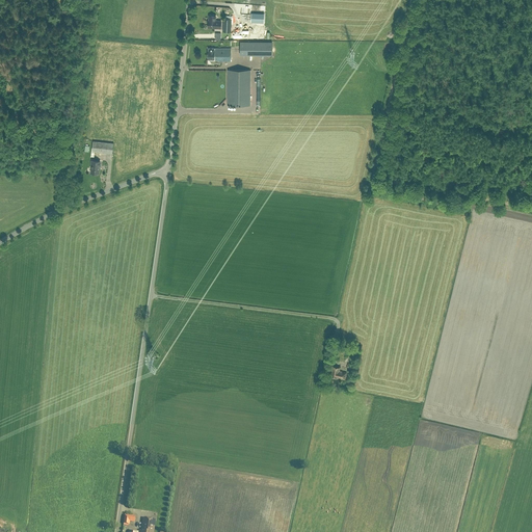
[(263,12),(250,14),(250,22),(263,21),(263,12)]
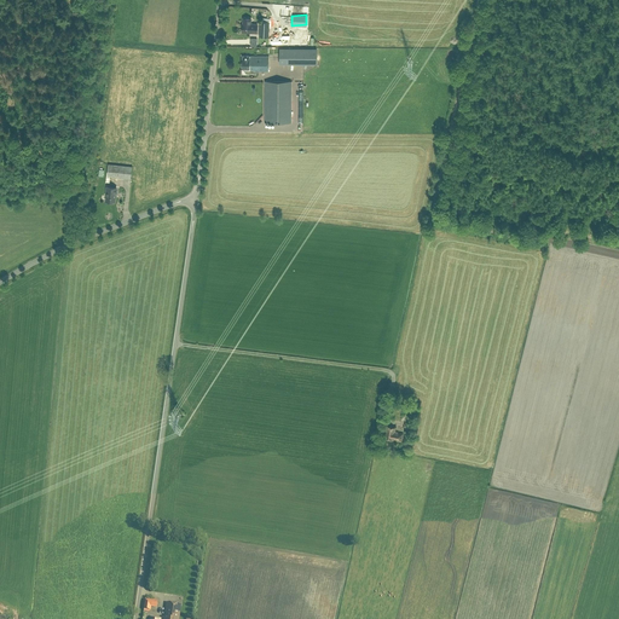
[(250,24),(250,18),(242,18),(242,23),(242,33),(256,33),(256,24),(250,24)]
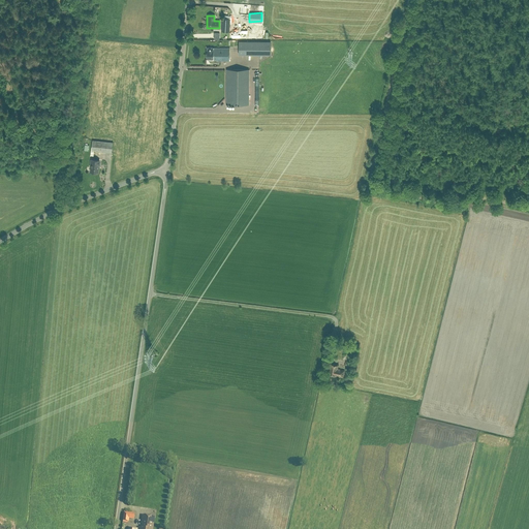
[(229,31),(229,19),(221,19),(221,31),(229,31)]
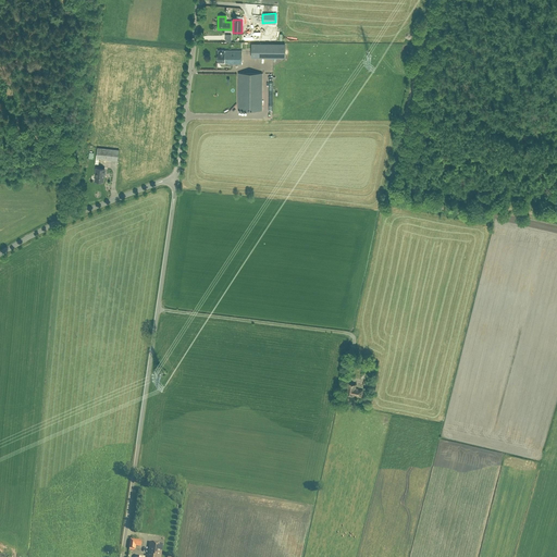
[(285,23),(252,22),(252,36),(244,36),(244,41),(285,42),(285,23)]
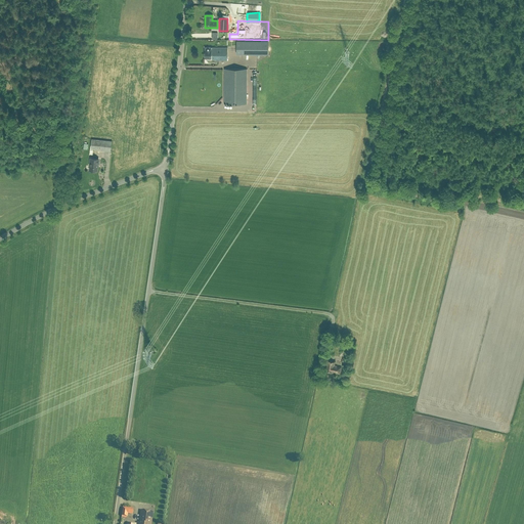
[(268,41),(236,41),(236,54),(268,54),(268,41)]
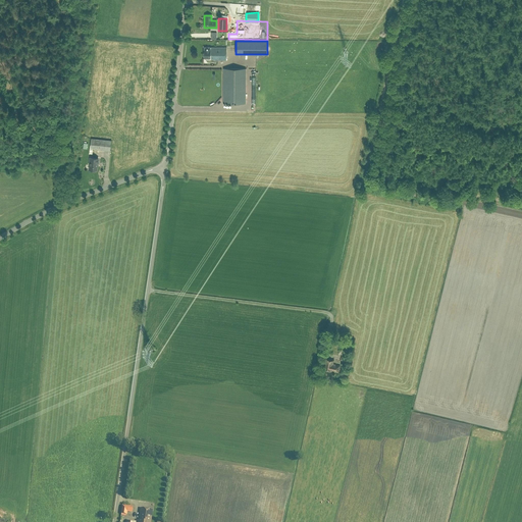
[(226,60),(226,48),(226,47),(214,47),(204,47),(204,50),(204,58),(205,58),(205,59),(207,59),(208,58),(214,58),(214,60),(226,60)]
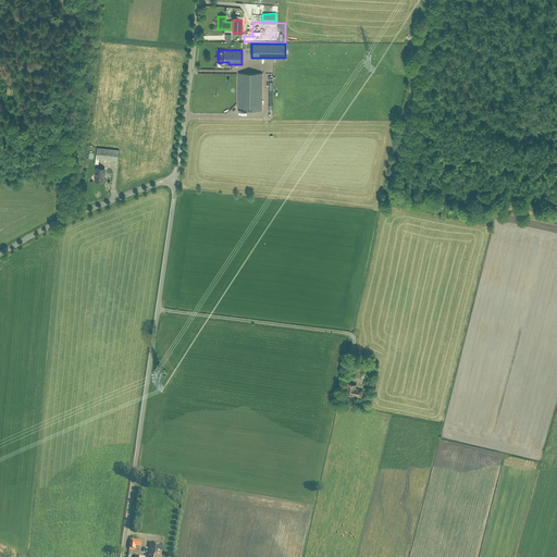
[(262,110),(262,73),(238,73),(238,110),(262,110)]
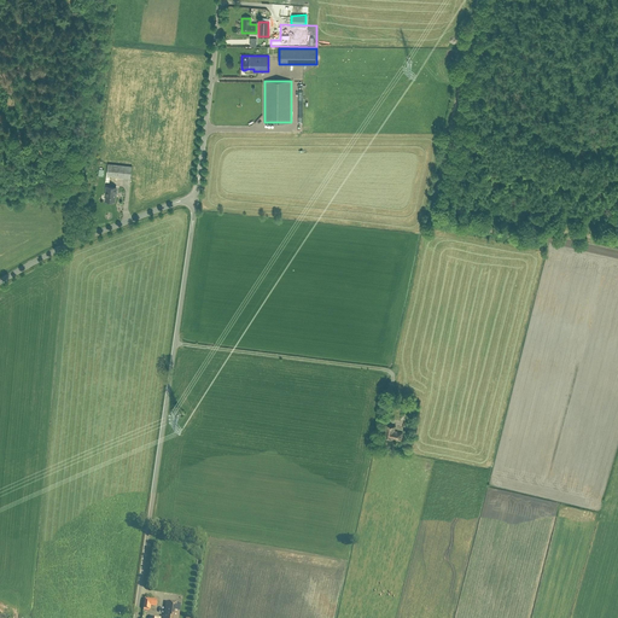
[(130,179),(132,167),(108,164),(106,176),(130,179)]
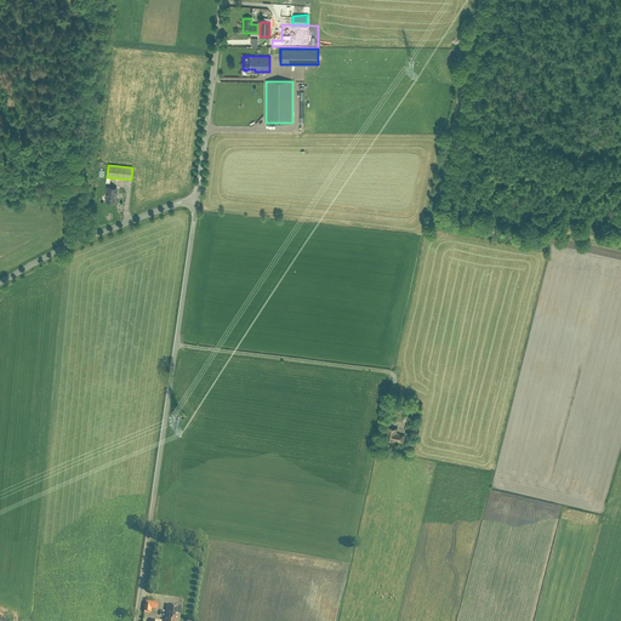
[(117,198),(117,194),(115,194),(117,188),(106,187),(106,197),(107,197),(106,203),(114,204),(115,198),(117,198)]
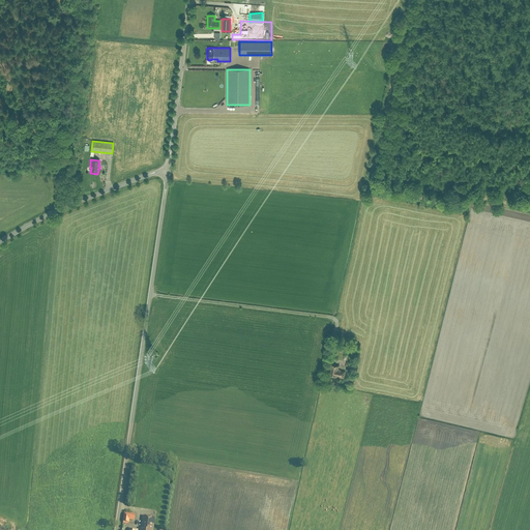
[(329,364),(327,375),(335,377),(335,376),(343,378),(344,371),(336,370),(337,366),(329,364)]
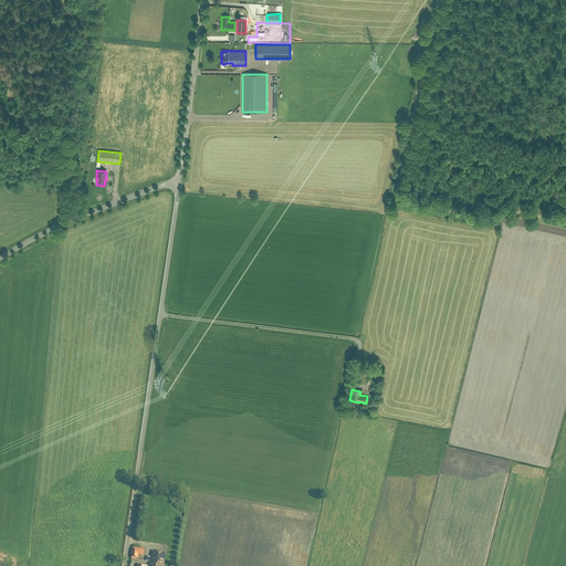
[(143,556),(143,551),(133,549),(130,557),(135,558),(137,558),(137,555),(143,556)]
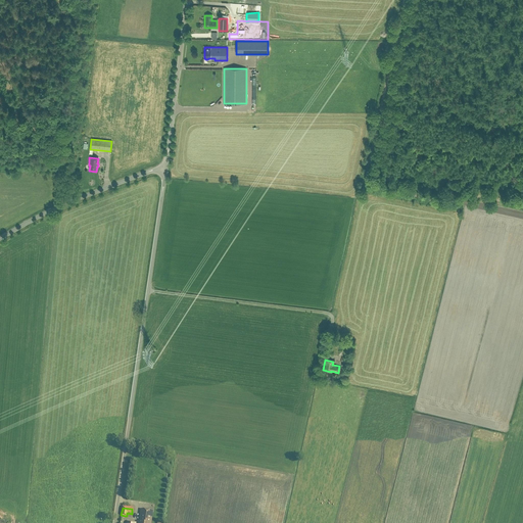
[(148,522),(150,512),(142,510),(140,522),(148,522)]
